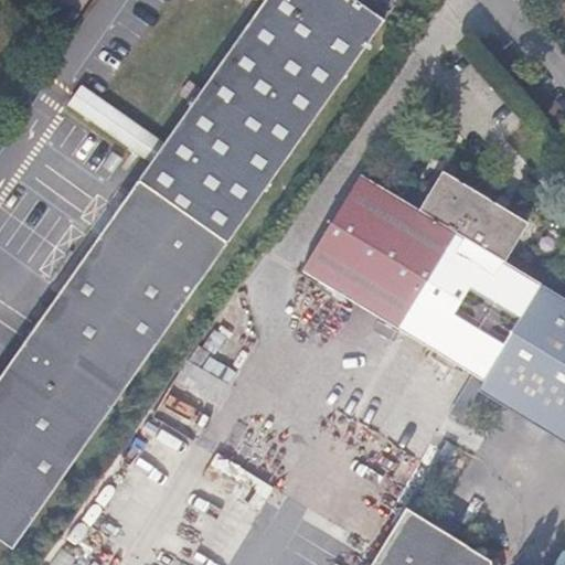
[(0,539),(13,548),(384,20),(356,0),(264,0),(202,88),(193,103),(163,144),(82,86),(68,104),(151,161),(0,376),(0,539)]
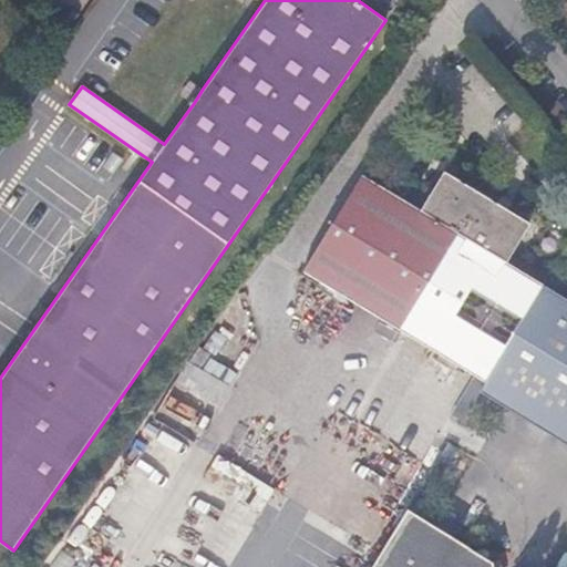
[(194,103),(203,89),(191,81),(182,94),(194,103)]
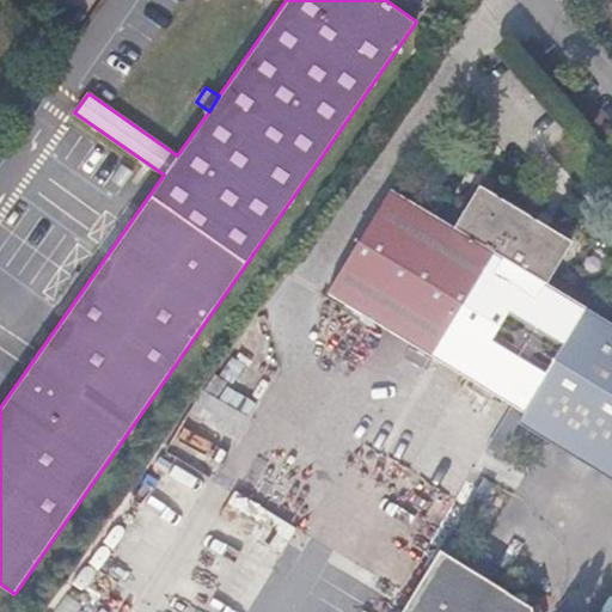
[(588,308),(548,283),(571,242),(571,239),(481,185),(479,185),(454,226),(391,189),(328,293),(513,404),(525,412),(588,308)]
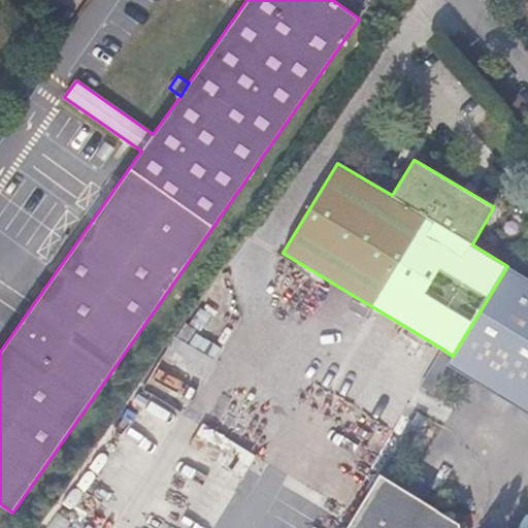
[(527,413),(527,278),(507,266),(453,356),(448,364),(527,413)]
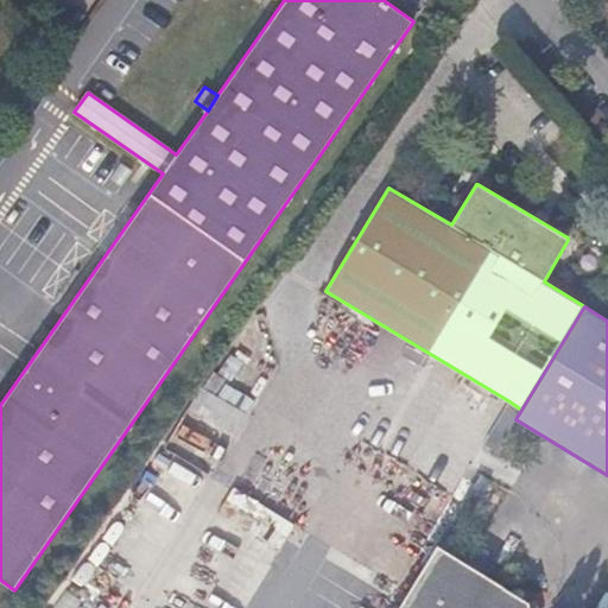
[(232,381),(244,362),(230,354),(219,373),(232,381)]
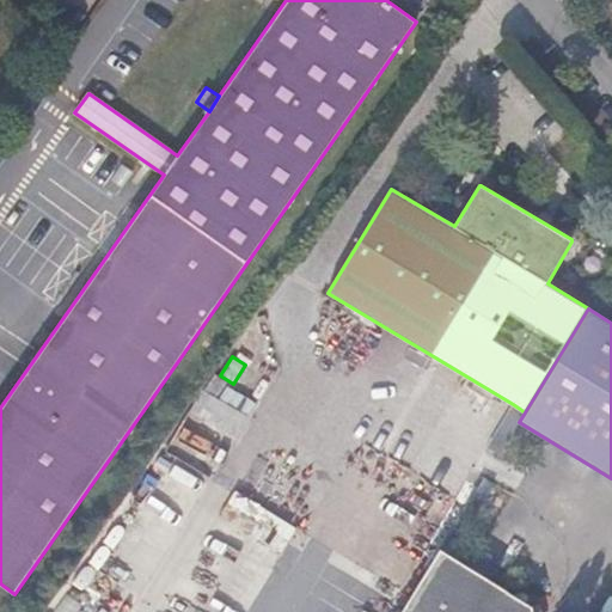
[(256,404),(238,392),(237,392),(227,386),(219,398),(228,405),(230,404),(249,417),(256,404)]
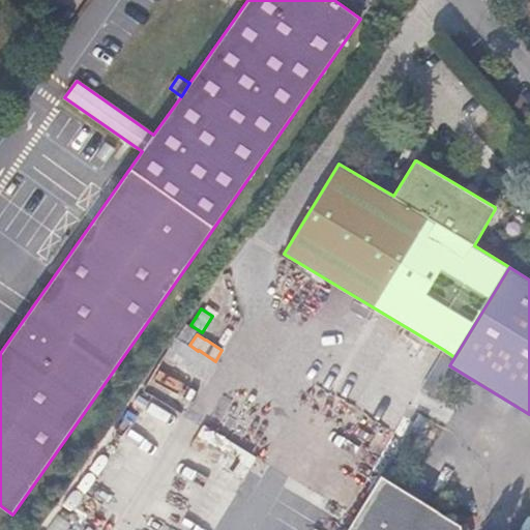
[(449,365),(454,357),(444,350),(421,388),(432,395),(449,365)]
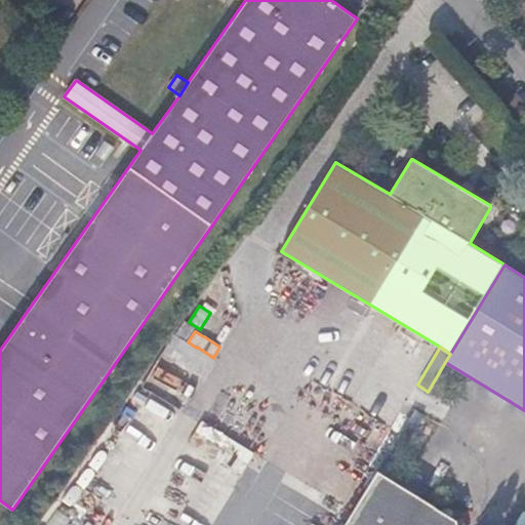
[(457,524),(456,520),(454,512),(449,508),(441,511),(377,472),(345,524),(457,524)]
